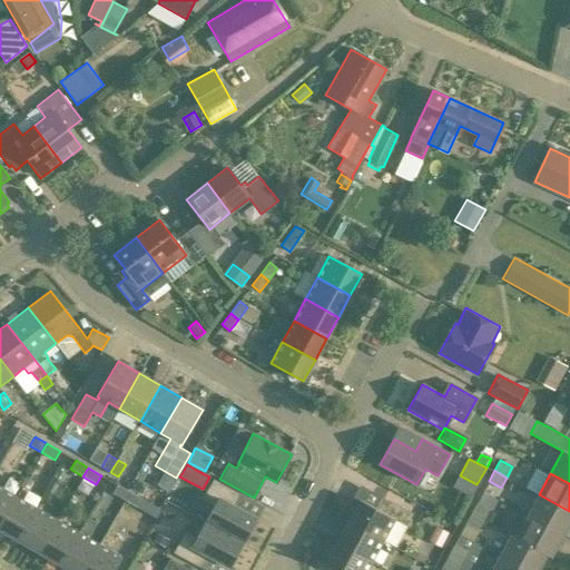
[(256,518),(234,507),(241,493),(213,479),(202,500),(214,507),(205,522),(243,542),(256,518)]
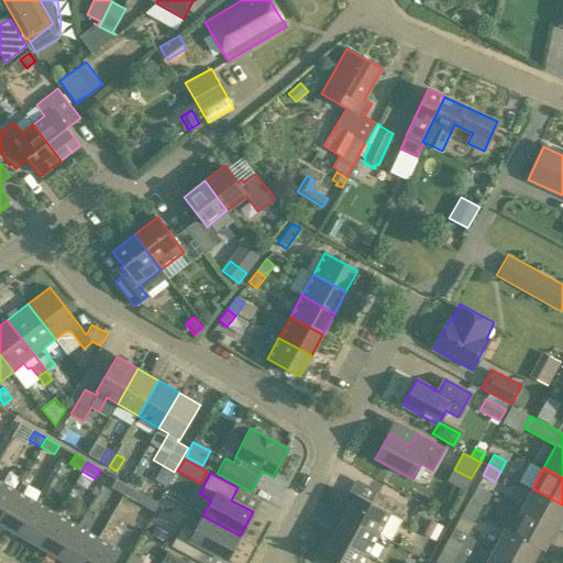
[(123,494),(129,485),(116,478),(111,487),(123,494)]
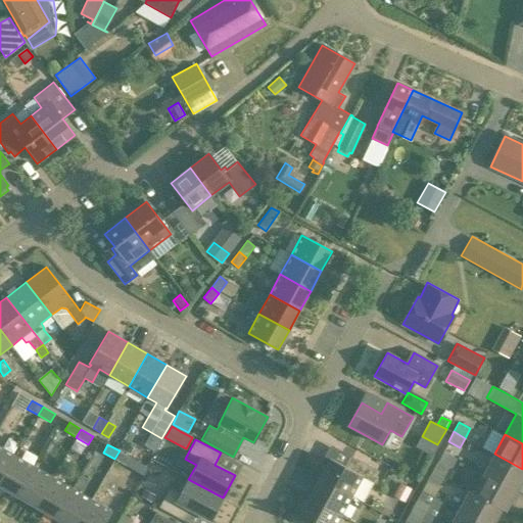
[(326,466),(319,479),(362,501),(363,502),(379,470),(330,444),(320,463),(326,466)]
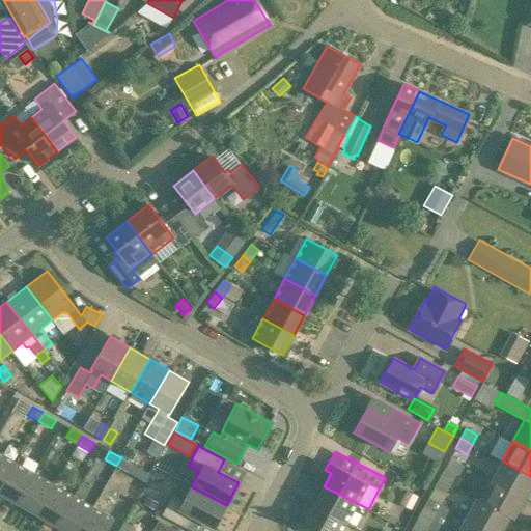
[(0,486),(15,463),(0,453),(0,486)]
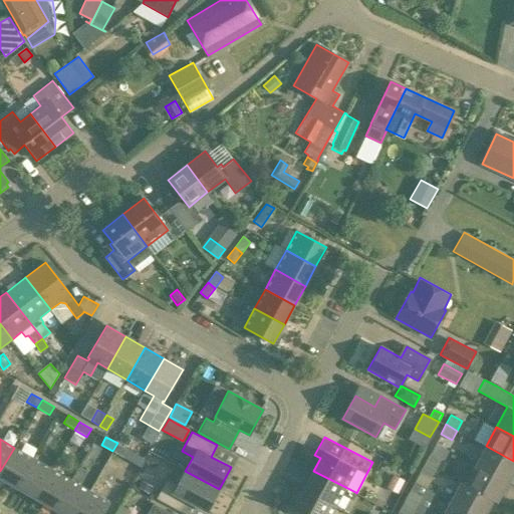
[(117,443),(112,451),(124,458),(130,450),(117,443)]
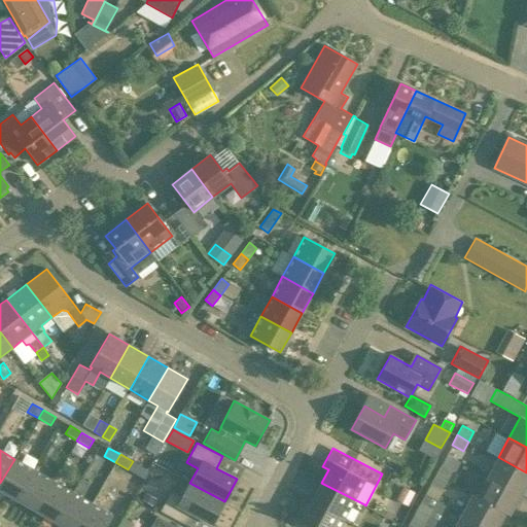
[(448,481),(449,479),(453,470),(459,460),(447,454),(435,473),(448,481)]
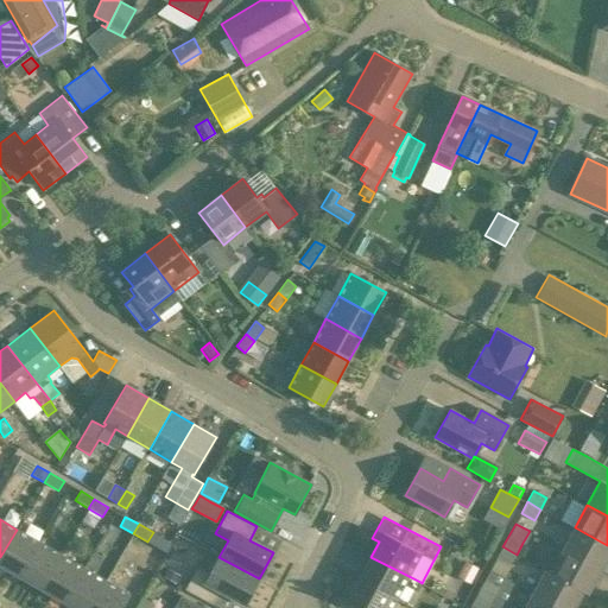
[(563,550),(600,570),(607,553),(607,545),(575,527),(563,550)]
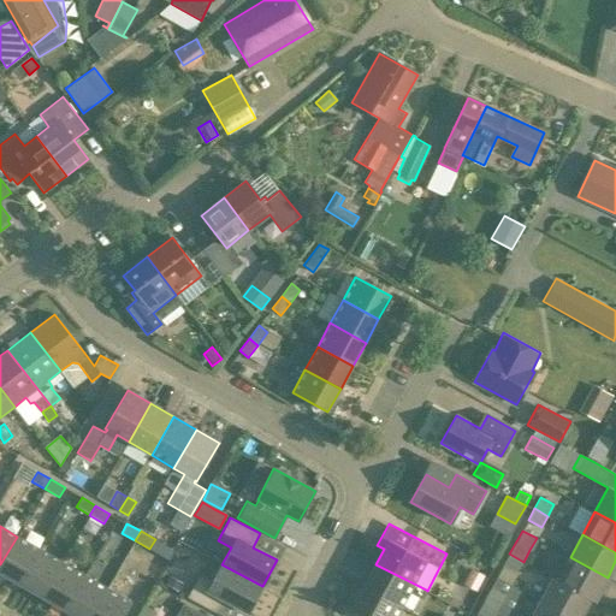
[(17,537),(0,564),(0,572),(19,584),(40,549),(17,537)]
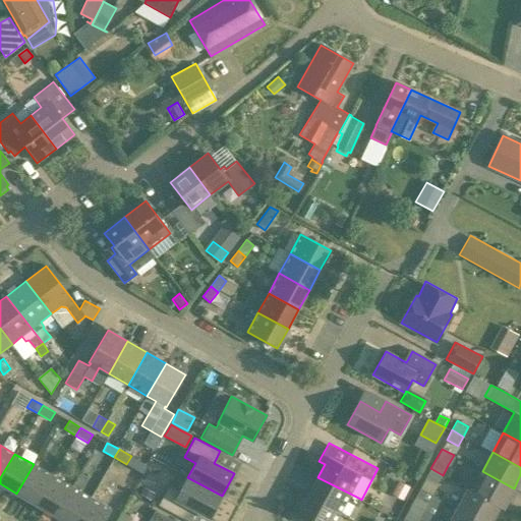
[(34,464),(16,494),(36,505),(53,475),(34,464)]
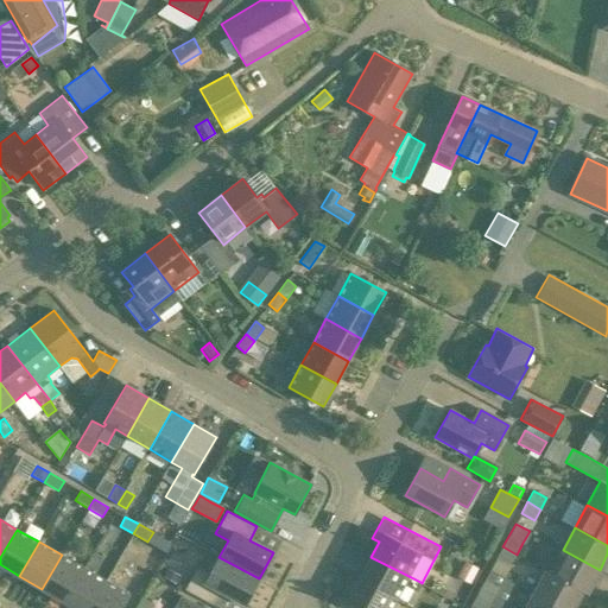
[(523,543),(518,552),(532,561),(537,551),(523,543)]
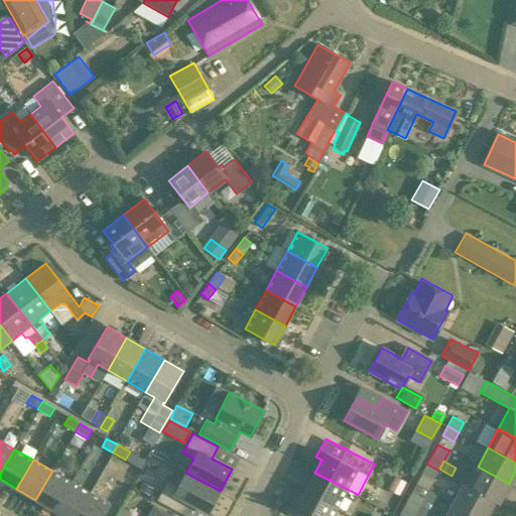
[(428,489),(438,471),(426,464),(416,483),(427,490),(428,489)]
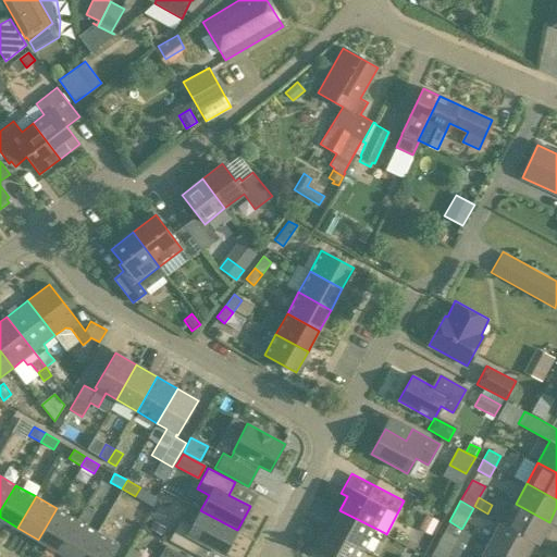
[(533,541),(537,544),(549,522),(516,504),(505,523),(504,524),(533,541)]
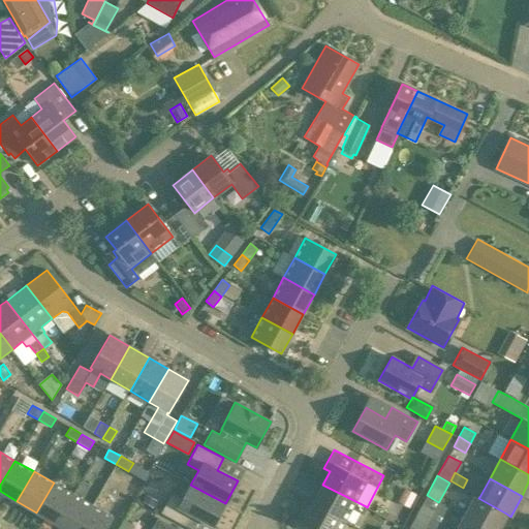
[(54,483),(36,512),(56,524),(72,494),(54,483)]
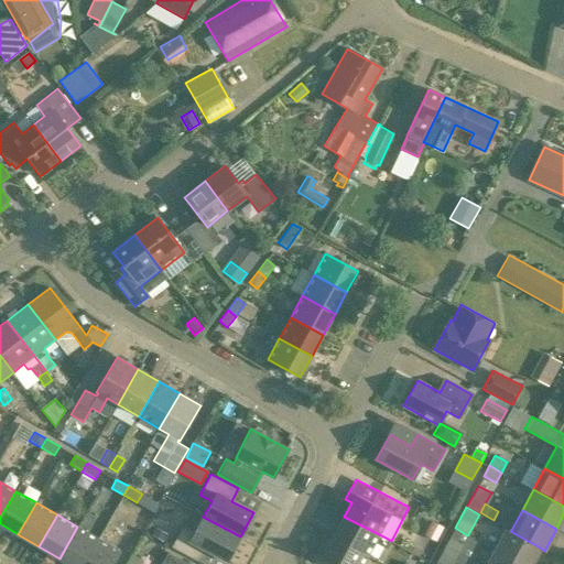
[(198,562),(205,550),(227,562),(240,537),(203,517),(195,532),(183,527),(171,548),(198,562)]
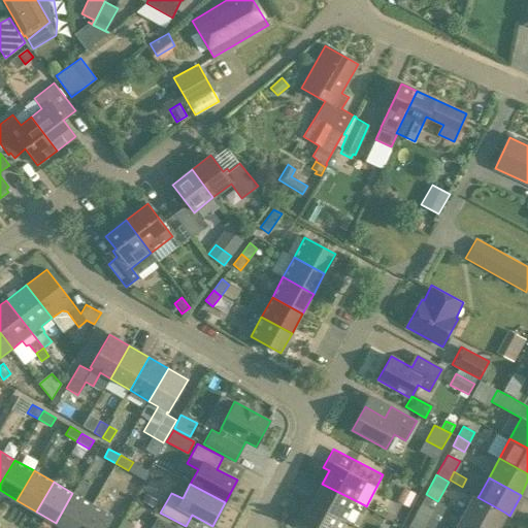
[(311,502),(343,520),(351,506),(361,513),(365,505),(322,484),(311,502)]
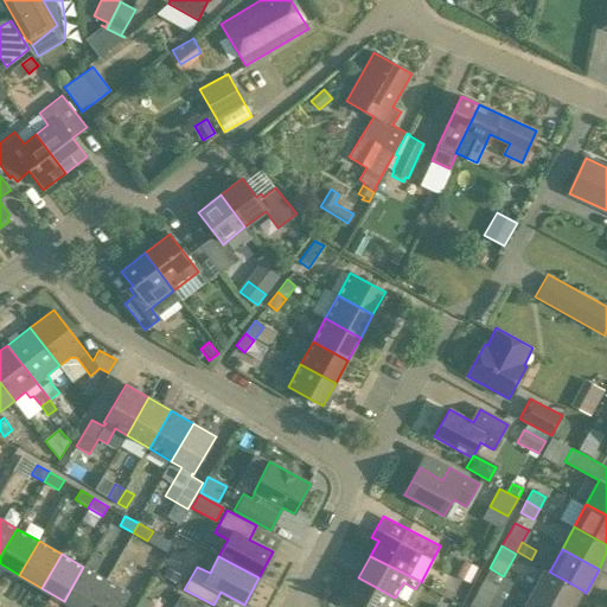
[(74,606),(89,606),(106,580),(83,567),(64,601),(74,606)]
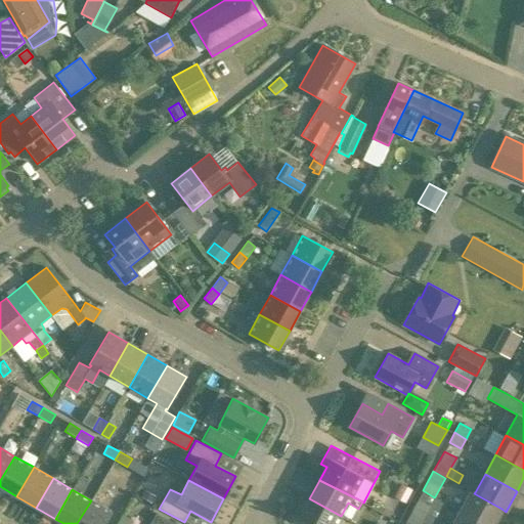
[(436,497),(435,496),(434,497),(423,490),(412,510),(426,517),(436,497)]
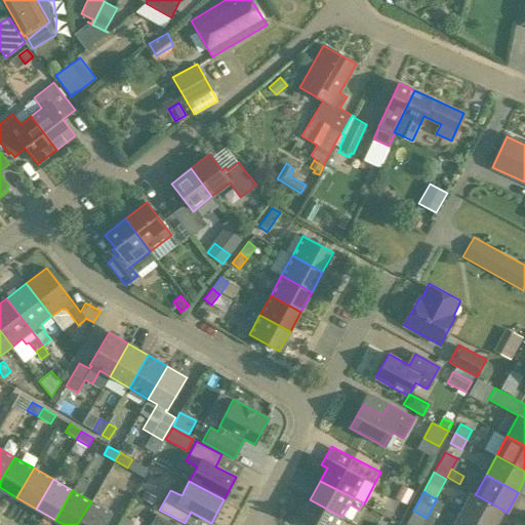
[(476,493),(472,491),(460,512),(485,524),(494,524),(502,510),(475,494),(476,493)]
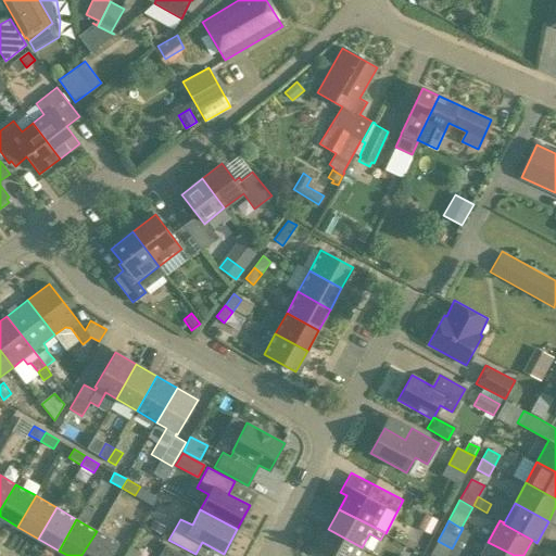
[(166,528),(154,521),(150,529),(162,535),(166,528)]
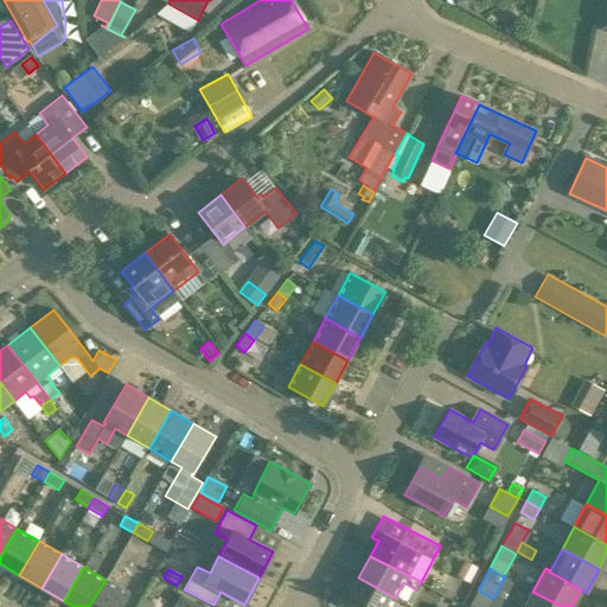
[(390,606),(395,598),(358,577),(345,601),(356,606),(390,606)]
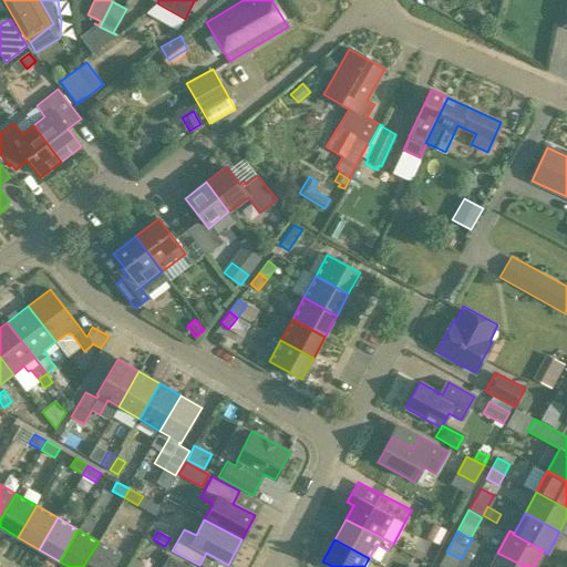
[(99,542),(83,566),(112,566),(121,554),(99,542)]
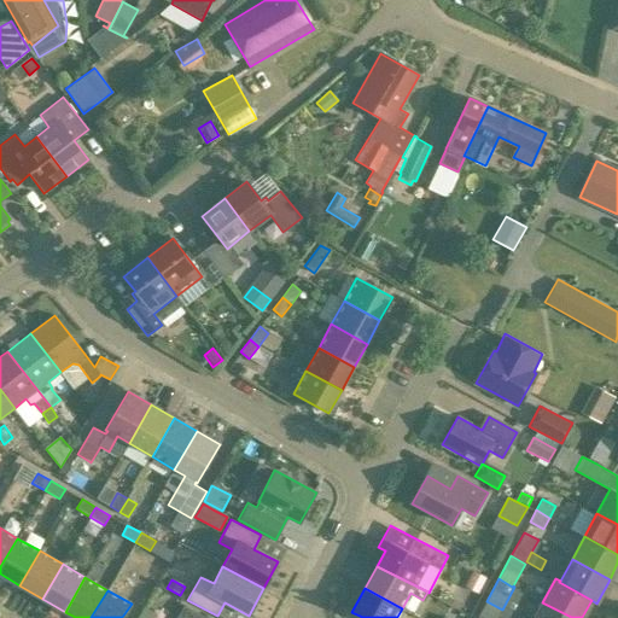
[(478,616),(482,617),(497,617),(502,610),(487,601),(478,616)]
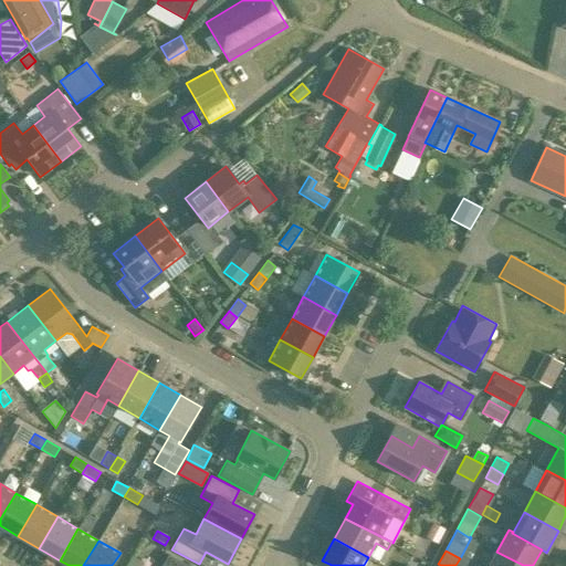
[(488,565),(523,565),(496,552),(488,565)]
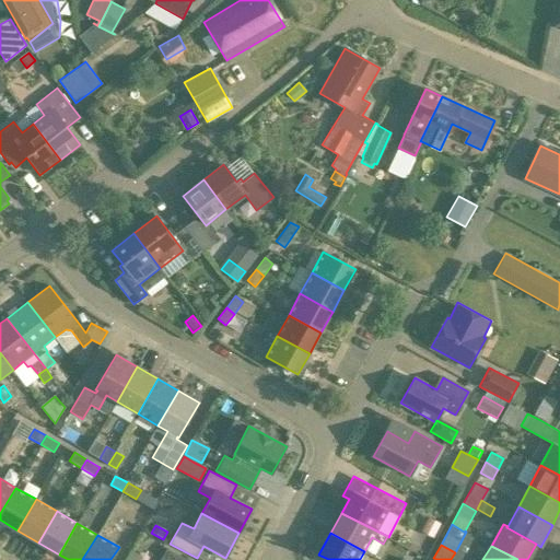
[(159,559),(189,559),(166,548),(159,559)]
